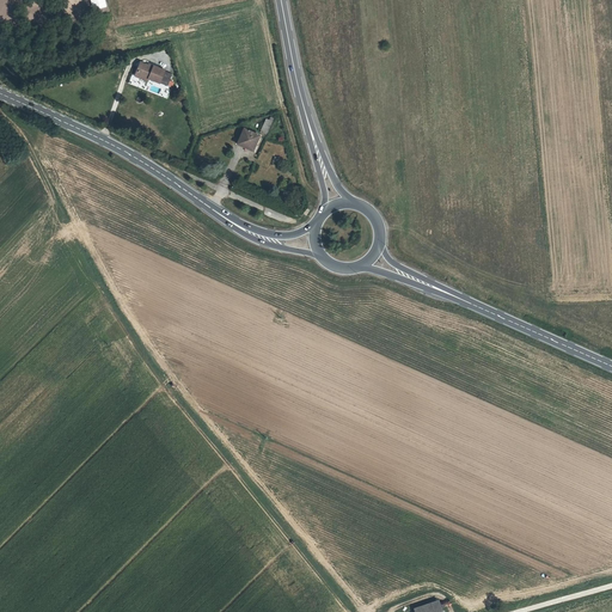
[(104,0),(90,0),(92,10),(106,8),(104,0)]
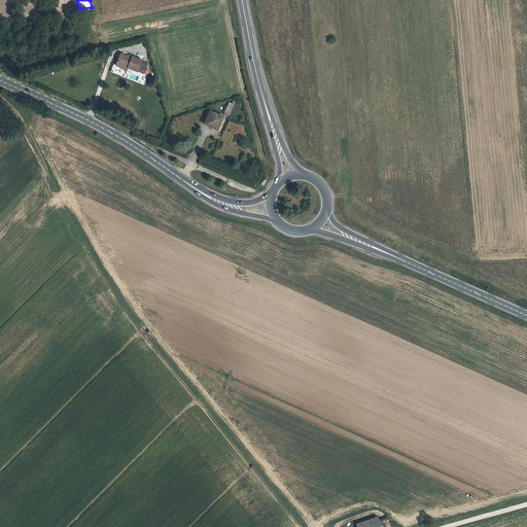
[(126,57),(124,56),(121,60),(119,62),(131,67),(132,65),(140,69),(145,59),(136,56),(136,57),(128,53),(126,57)]
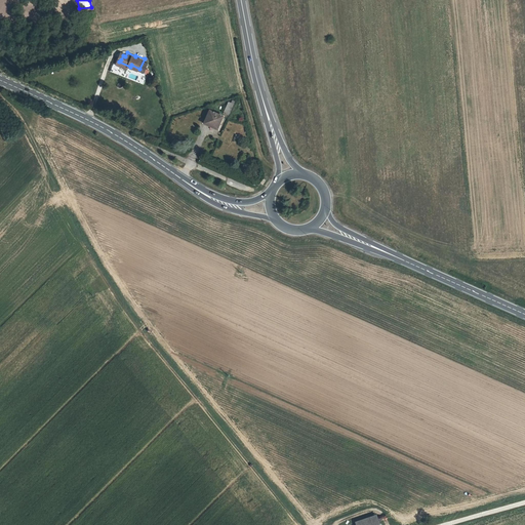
[(229,115),(235,103),(229,99),(224,112),(229,115)]
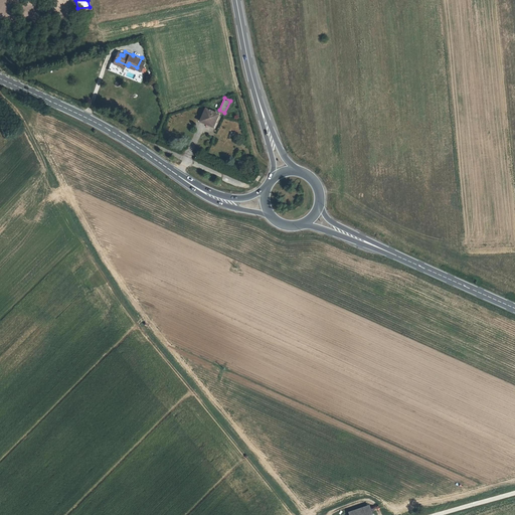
[(205,123),(206,121),(213,124),(218,113),(205,108),(200,121),(205,123)]
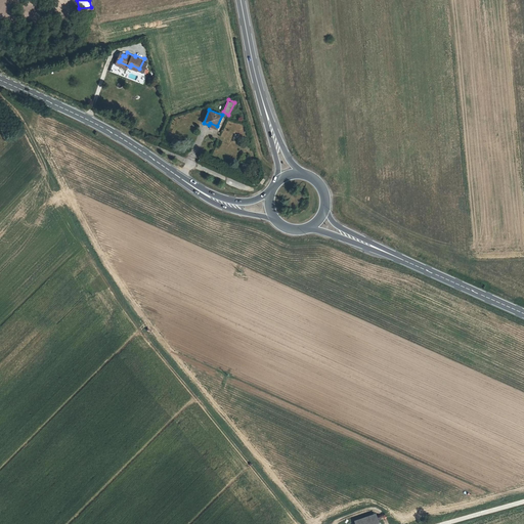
[(356,523),(370,523),(380,521),(377,513),(355,520),(356,523)]
